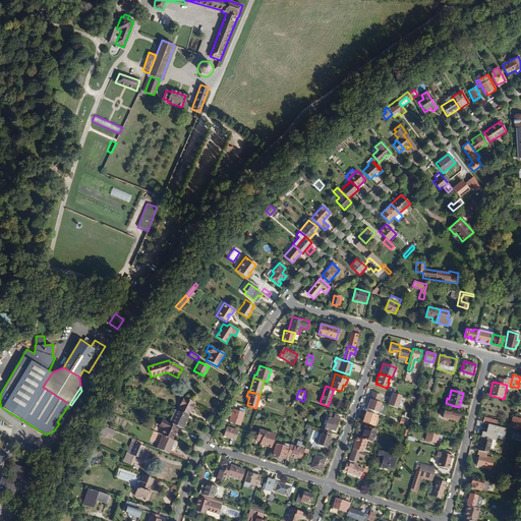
[(381,395),(372,392),(370,399),(379,402),(381,395)]
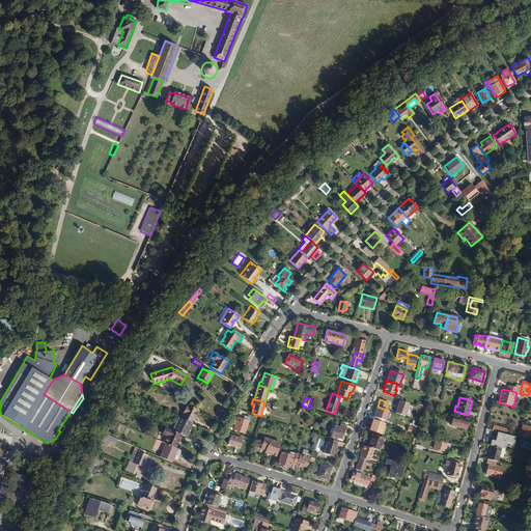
[(409,403),(400,400),(395,413),(404,416),(409,403)]
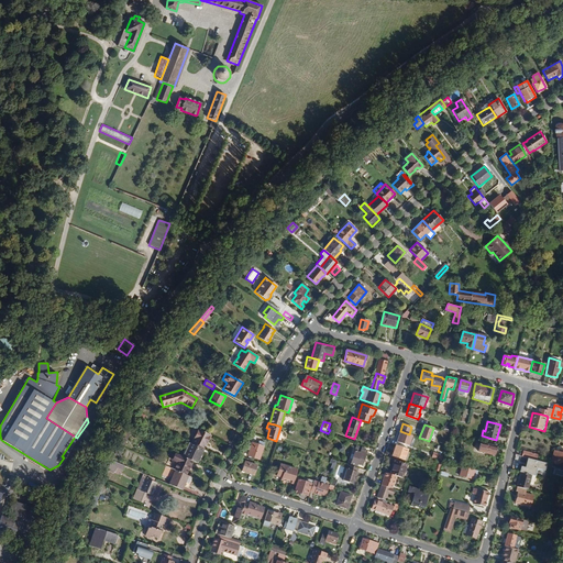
[(205,444),(209,434),(197,429),(190,443),(205,450),(207,445),(205,444)]
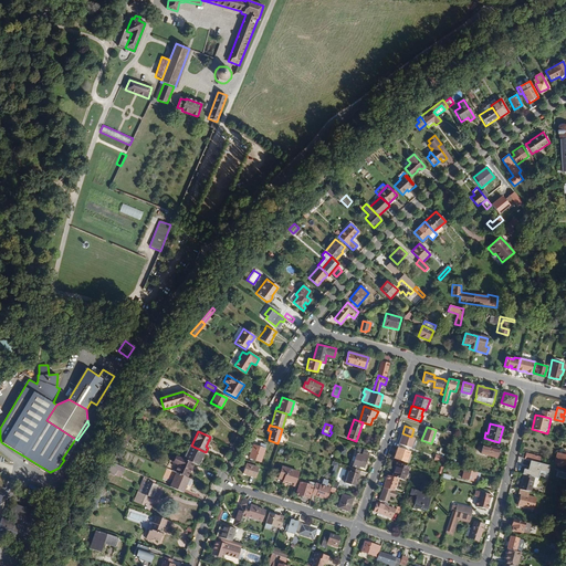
[(411,437),(402,433),(399,444),(411,448),(415,438),(411,437)]
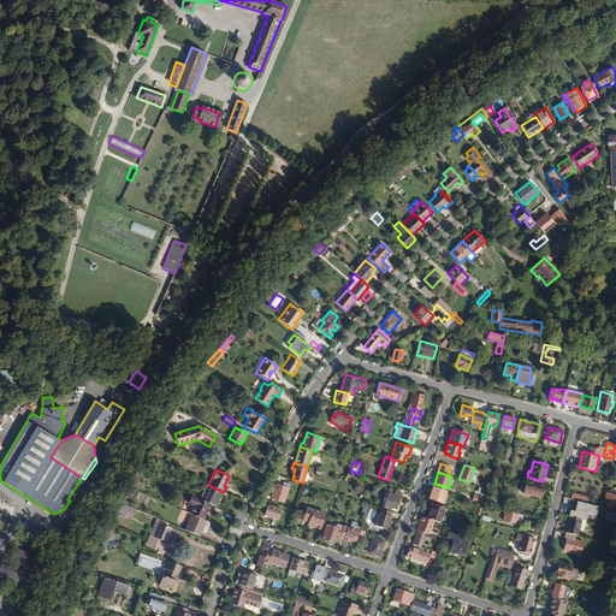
[(70,501),(84,479),(82,478),(67,499),(70,501)]
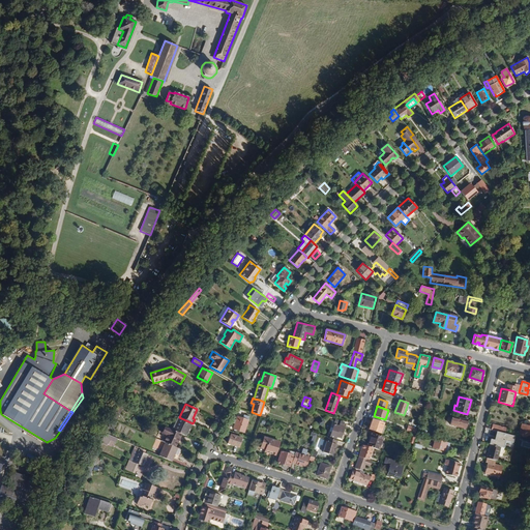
[(244,432),(249,416),(244,414),(243,418),(237,416),(236,419),(234,419),(233,423),(235,423),(234,429),(239,431),(244,432)]
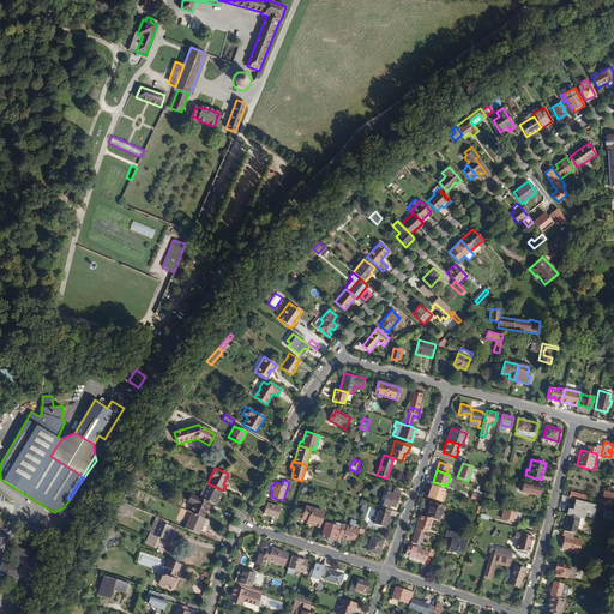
[(216,505),(223,491),(208,483),(205,482),(198,498),(211,504),(216,505)]
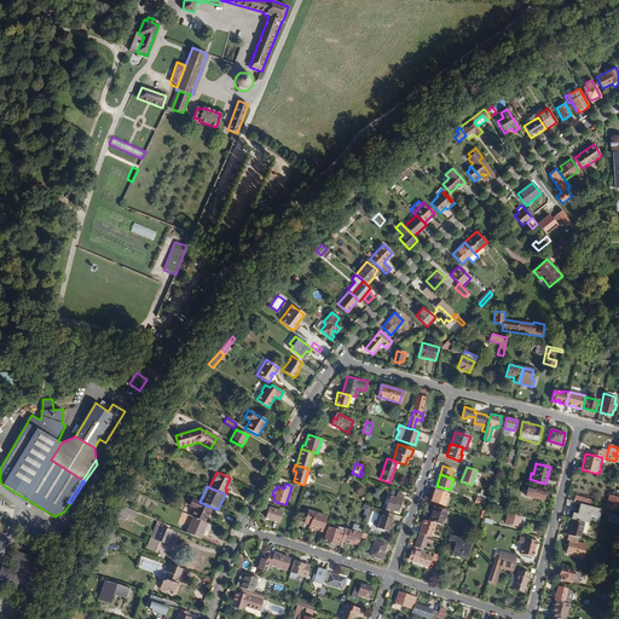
[(544,496),(545,491),(527,486),(525,496),(542,501),(543,496),(544,496)]
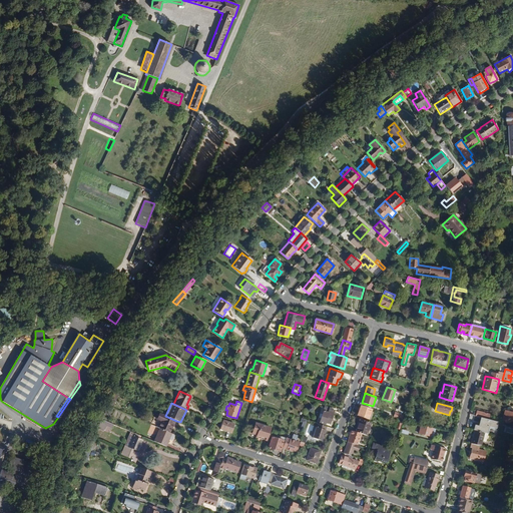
[(106,421),(113,408),(108,406),(101,419),(106,421)]
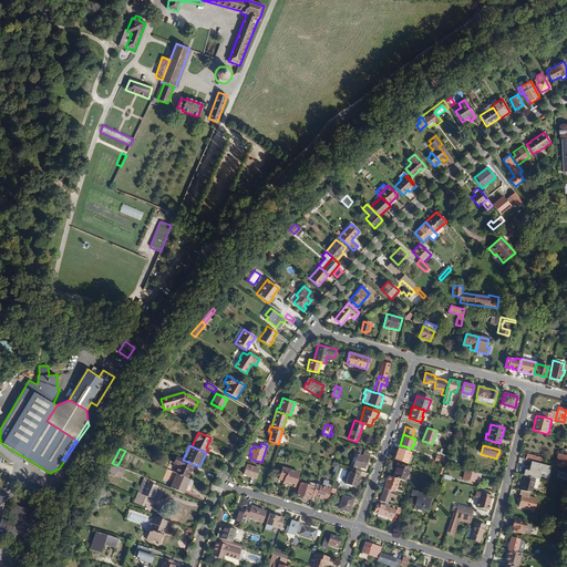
[(408,462),(411,452),(399,449),(395,459),(408,462)]
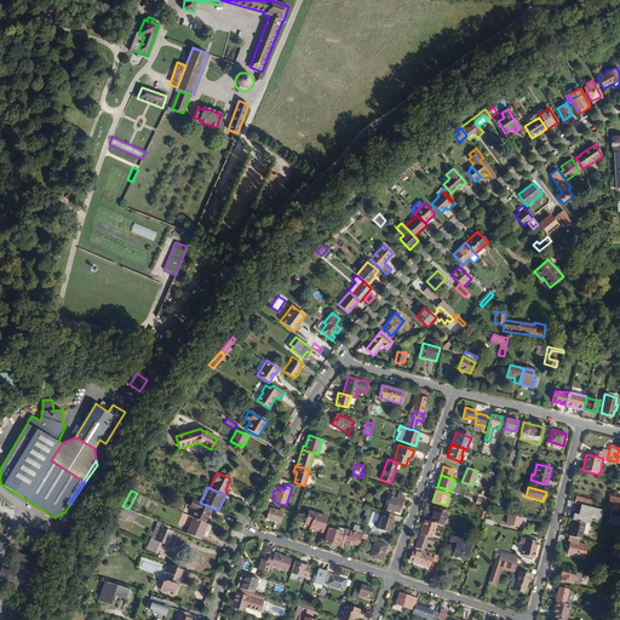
[(399,511),(403,497),(390,492),(389,498),(390,498),(385,510),(391,512),(392,510),(399,511)]
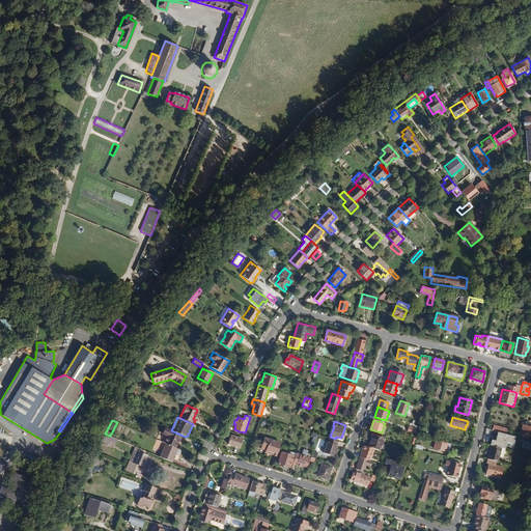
[(530,436),(530,424),(529,426),(523,424),(519,437),(528,439),(528,436),(530,436)]
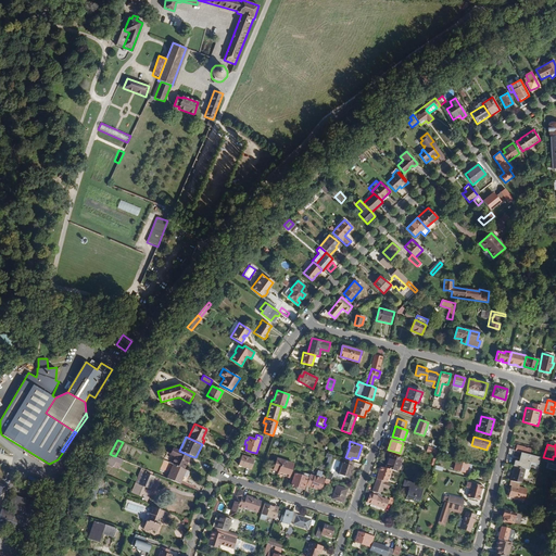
[(529,454),(530,449),(517,445),(515,450),(529,454)]
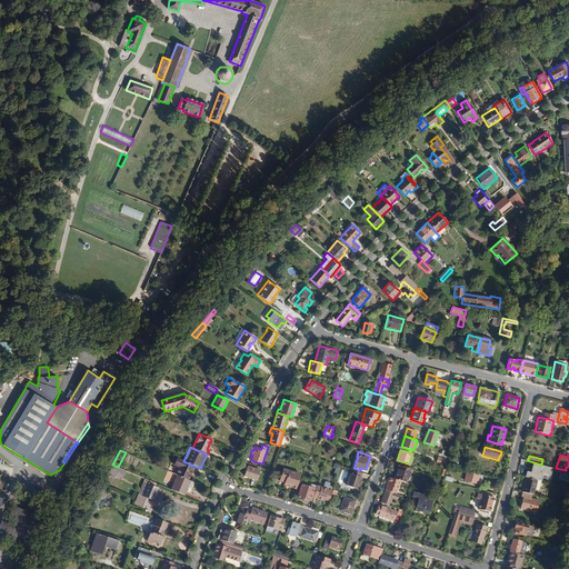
[(193,470),(196,467),(177,458),(173,466),(178,468),(176,475),(177,476),(188,480),(192,470),(193,470)]
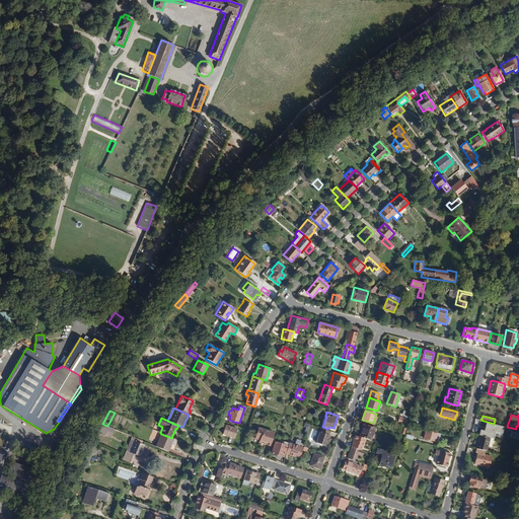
[(502,427),(487,423),(485,431),(480,430),(479,435),(490,438),(493,438),(495,432),(500,433),(502,427)]
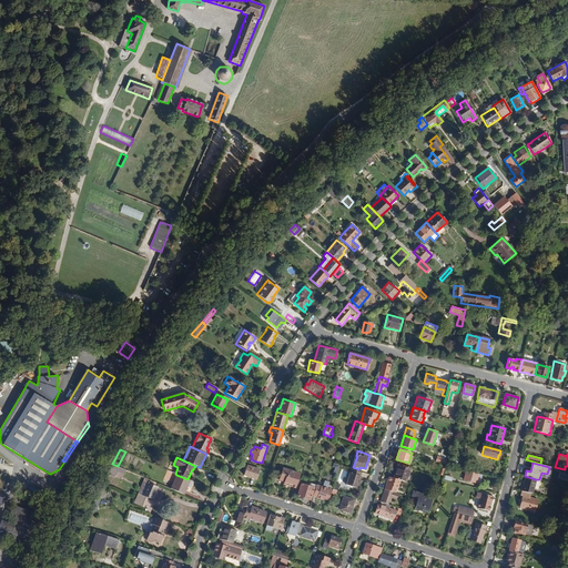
[(123,475),(125,469),(112,464),(108,473),(110,474),(114,475),(115,476),(118,472),(123,475)]
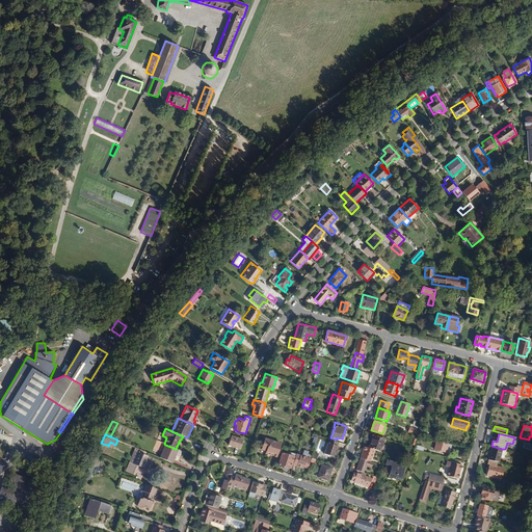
[(379,451),(384,439),(373,434),(368,448),(374,450),(379,451)]
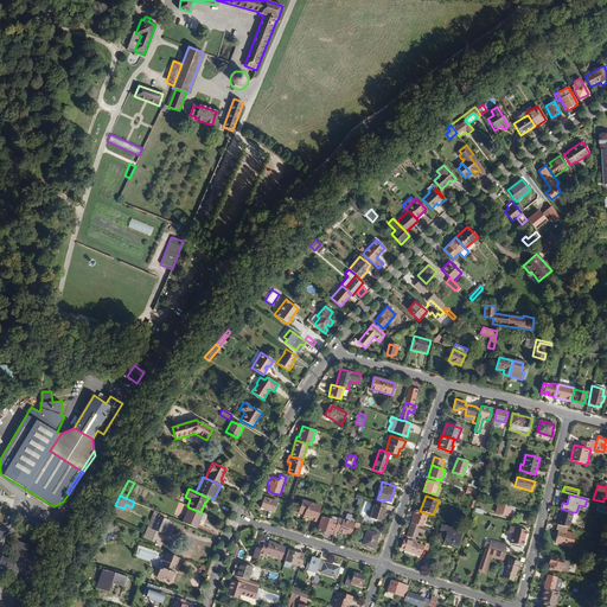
[(273,511),(276,502),(264,497),(261,508),(273,511)]
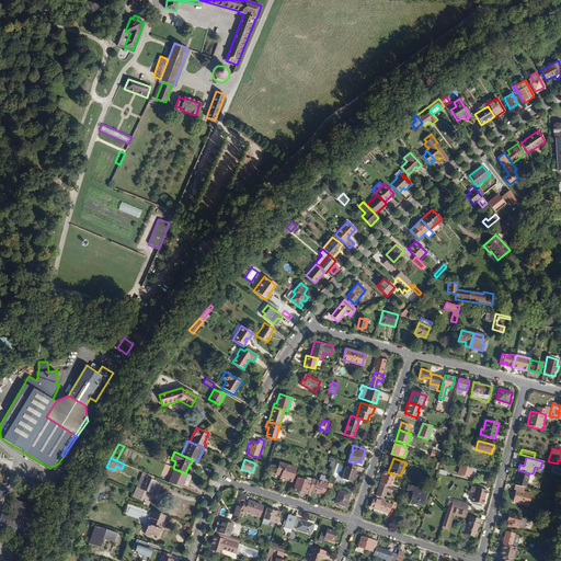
[(292,481),(296,468),(279,462),(276,473),(281,476),(281,478),(292,481)]
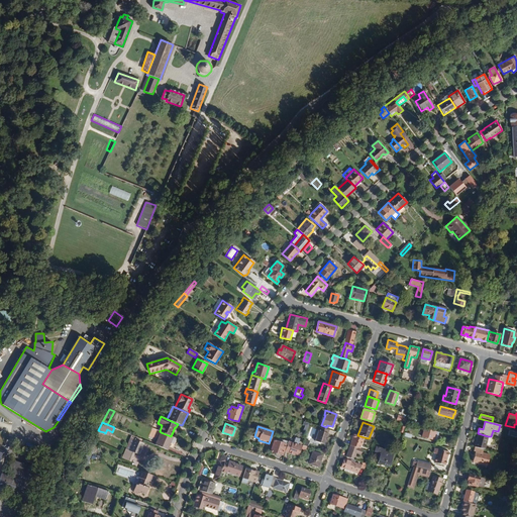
[(326,436),(328,429),(319,426),(315,441),(324,444),(325,440),(326,440),(327,437),(326,436)]
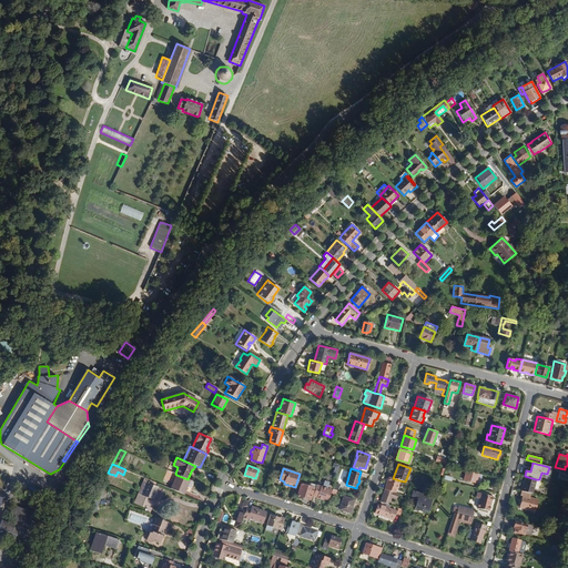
[(479,484),(483,475),(466,470),(464,480),(479,484)]
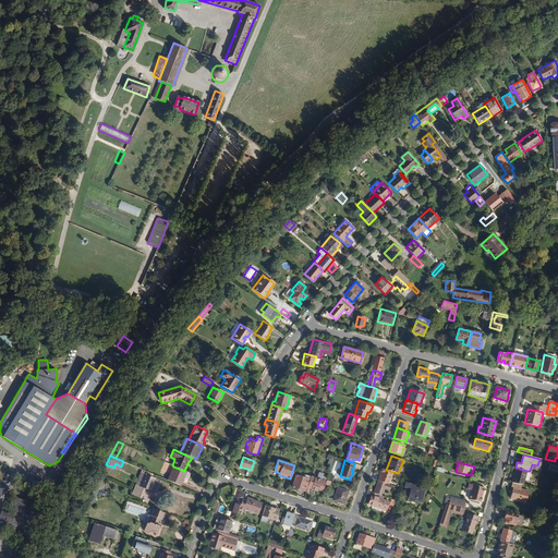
[(185,483),(191,473),(184,471),(173,466),(167,481),(180,485),(181,482),(185,483)]
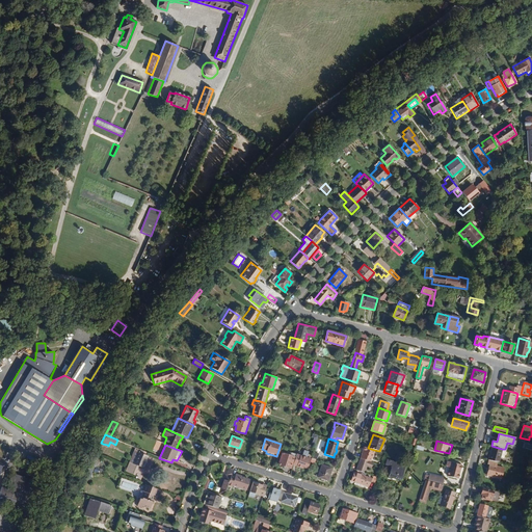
[(371,461),(374,450),(368,448),(364,446),(360,457),(371,461)]
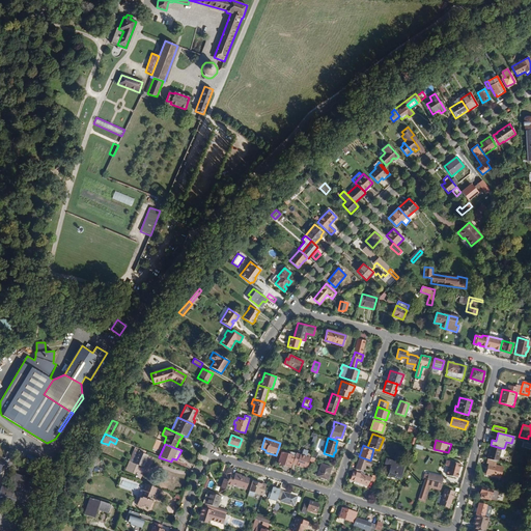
[(501,448),(491,445),(487,459),(496,462),(498,462),(499,456),(501,448)]
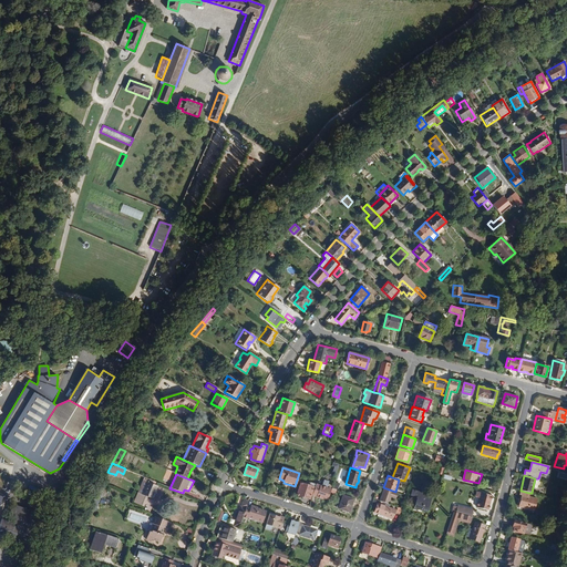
[(152,498),(157,486),(154,485),(155,482),(144,476),(142,481),(146,482),(141,494),(152,498)]
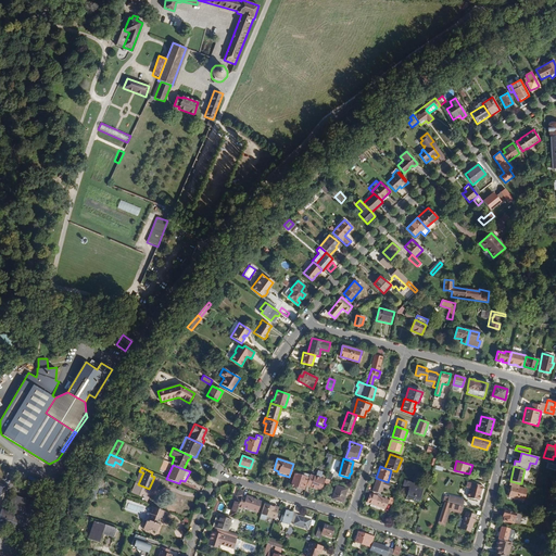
[(323,475),(323,472),(318,470),(316,477),(325,480),(326,476),(323,475)]
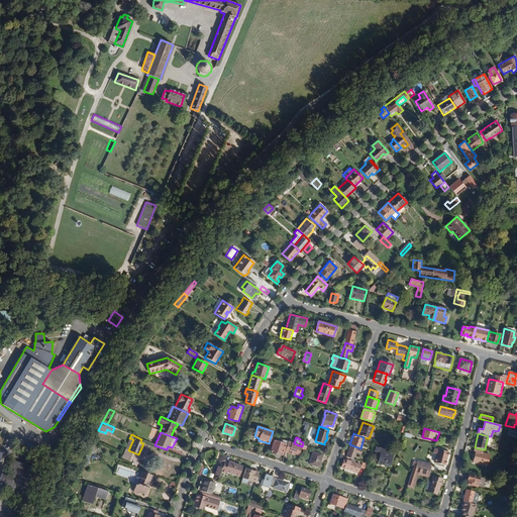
[(282,454),(286,444),(274,440),(271,450),(282,454)]
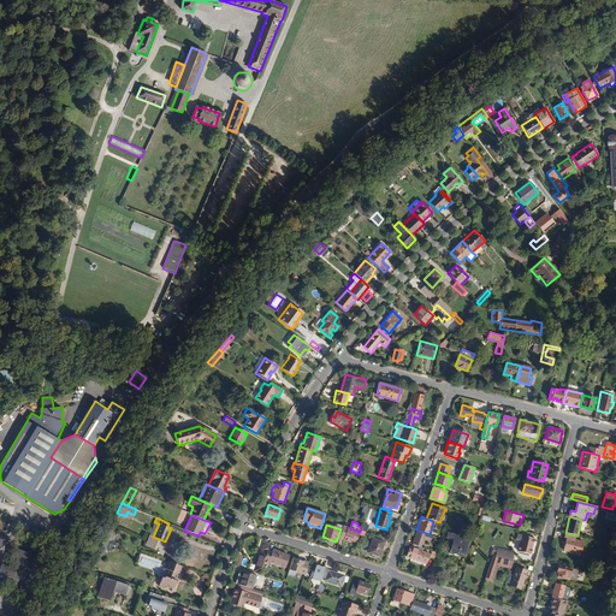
[(356,543),(360,532),(350,528),(343,526),(339,538),(350,542),(351,540),(356,543)]
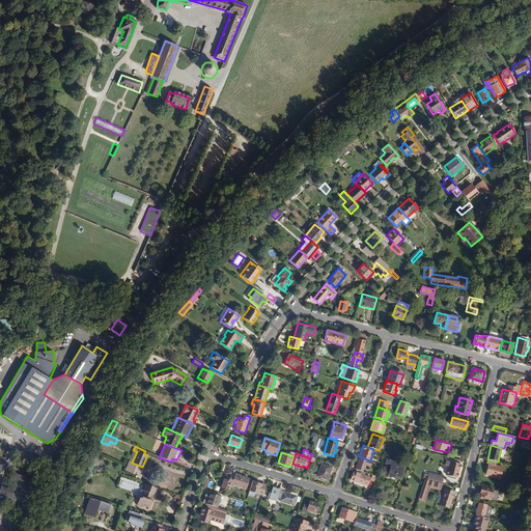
[(370,467),(372,462),(370,460),(359,456),(356,469),(364,472),(366,467),(368,468),(368,466),(370,467)]
